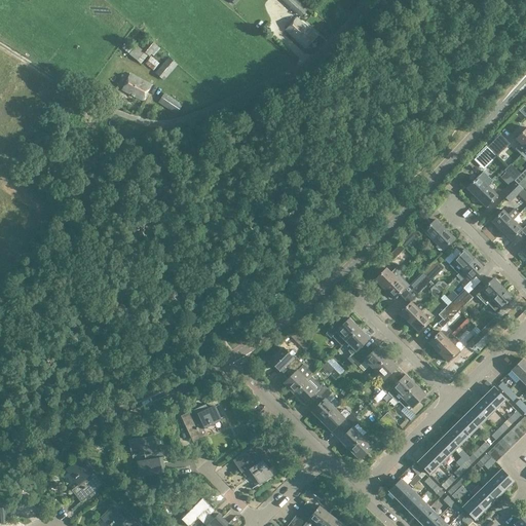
[(282,0),(292,9),(295,5),(303,13),(307,9),(297,0),(282,0)]
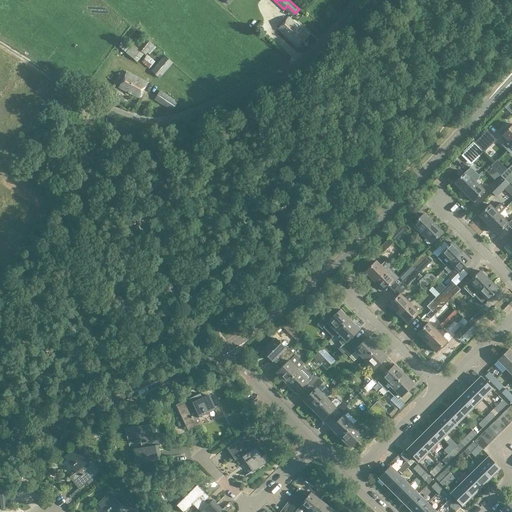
[(297,46),(307,36),(289,19),(279,30),(297,46)]
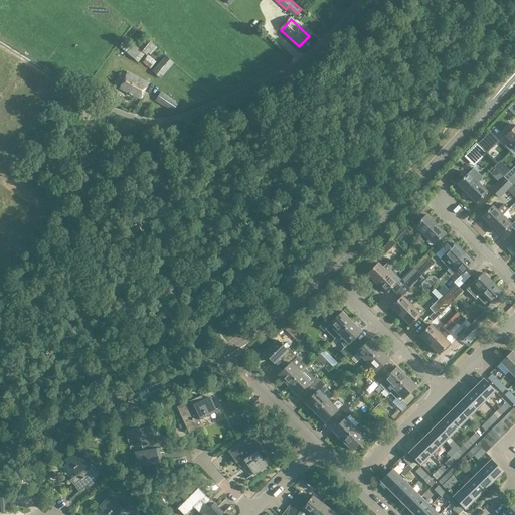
[(123,42),(119,49),(127,54),(131,47),(123,42)]
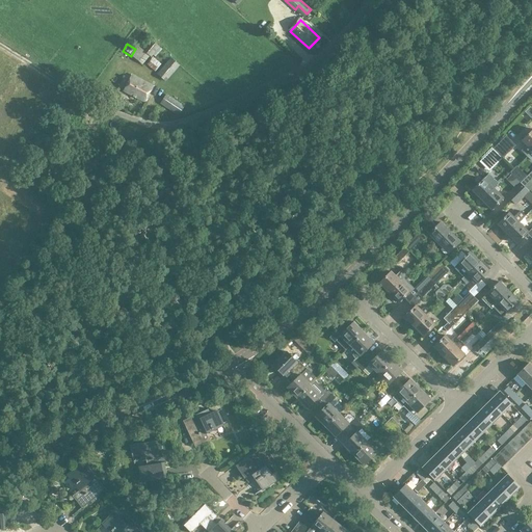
[(147,54),(137,48),(131,57),(144,67),(151,56),(157,61),(163,52),(153,45),(147,54)]
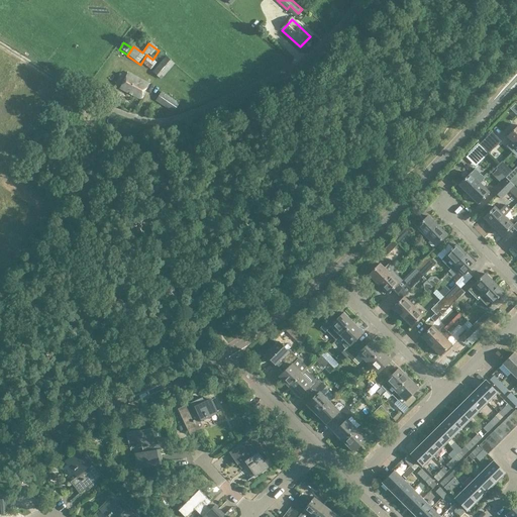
[(149,58),(142,65),(150,73),(158,66),(149,58)]
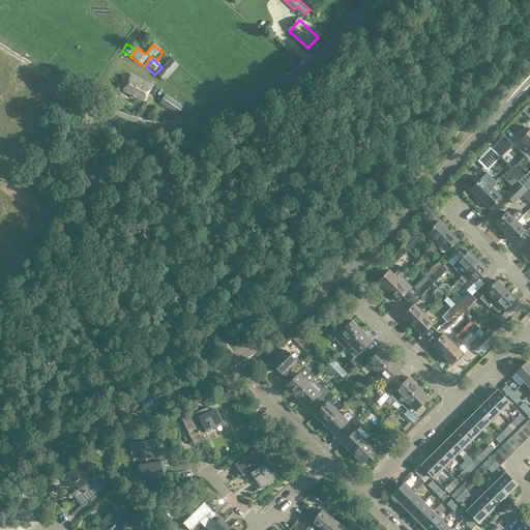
[(165,84),(181,70),(173,61),(156,75),(165,84)]
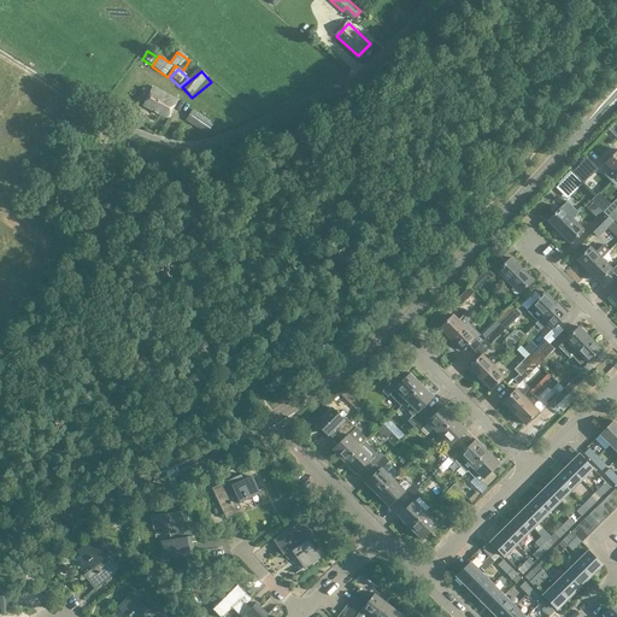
[(228,110),(234,101),(213,87),(207,94),(212,97),(206,105),(213,110),(218,103),(228,110)]
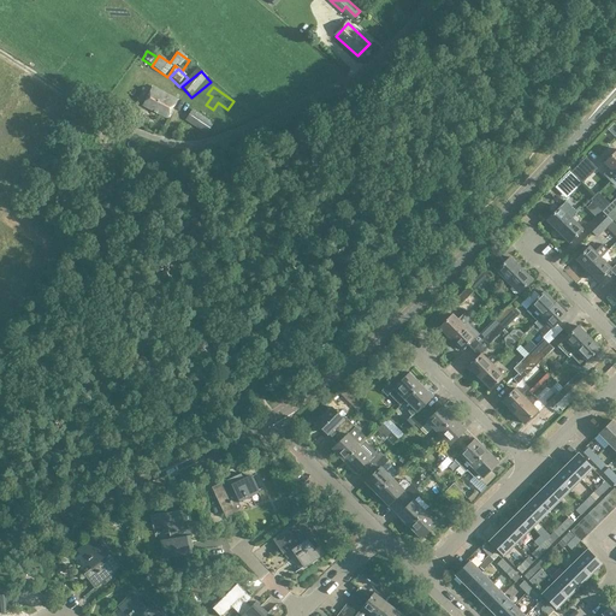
[(169,119),(177,100),(153,88),(143,106),(169,119)]
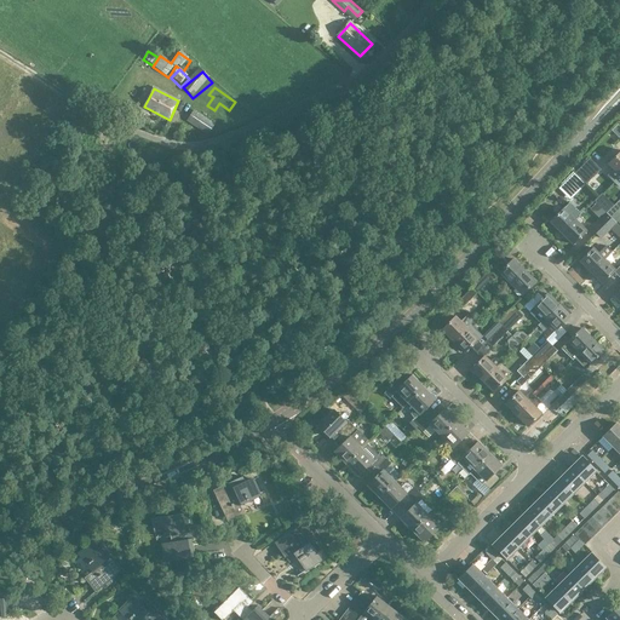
[(214,126),(191,115),(188,125),(211,135),(214,126)]
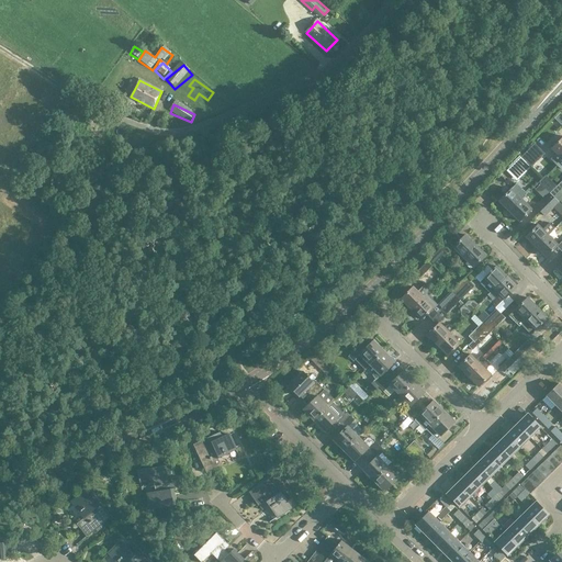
[(561,138),(551,149),(557,154),(551,159),(557,165),(561,159),(561,138)]
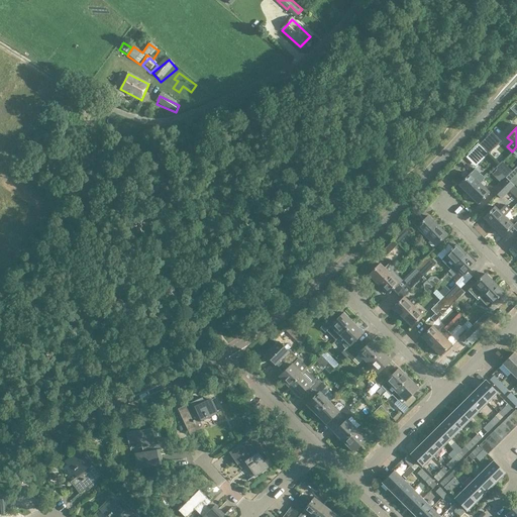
[(484,150),(488,154),(501,141),(497,137),(484,150)]
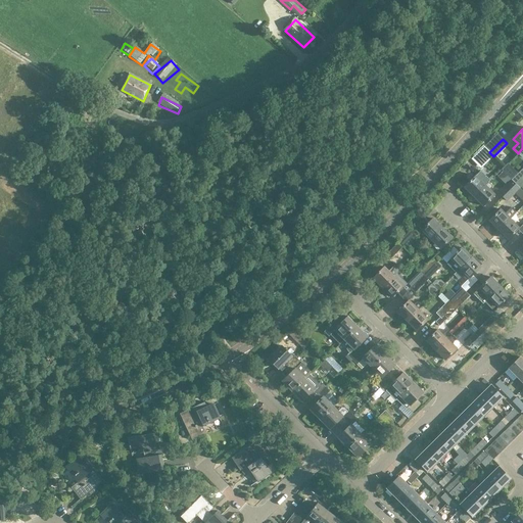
[(471,159),(477,164),(482,159),(486,163),(493,156),(489,152),(484,146),(484,147),(471,159)]
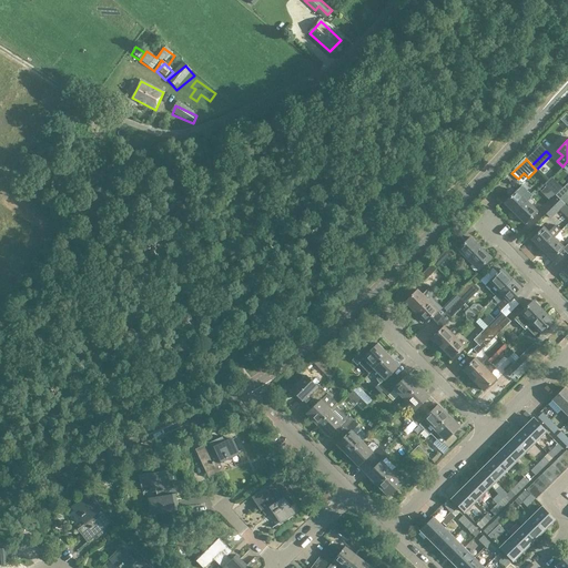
[(515,214),(530,199),(537,192),(527,182),(505,204),(515,214)]
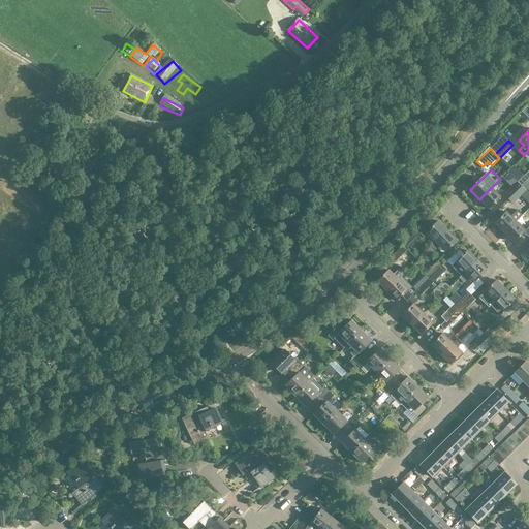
[(528,170),(517,183),(522,187),(528,179),(528,170)]
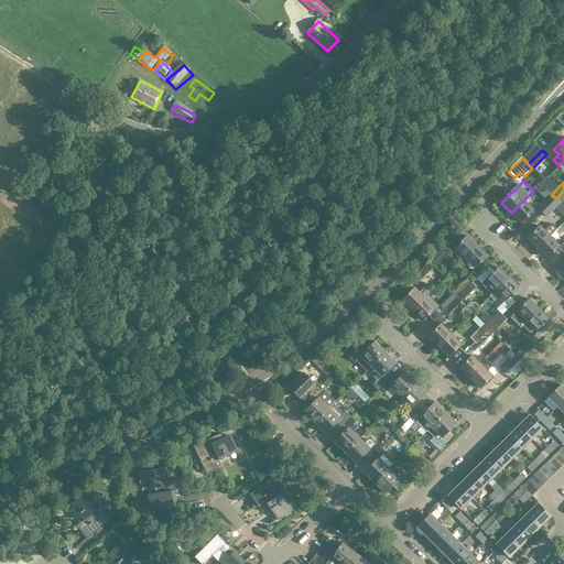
[(556,199),(551,195),(538,208),(542,213),(556,199)]
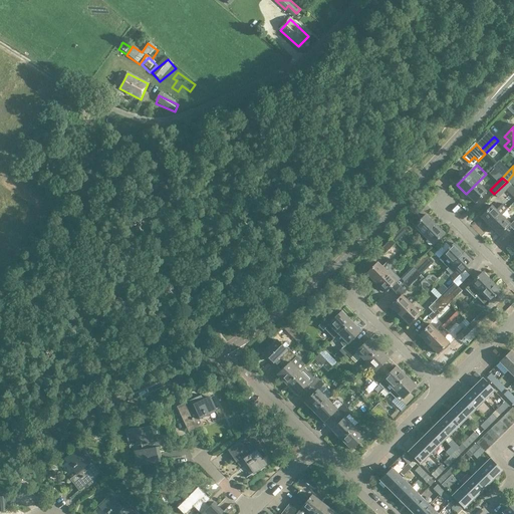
[(484,183),(480,180),(466,194),(475,203),(486,192),(482,188),(484,186),(484,183)]
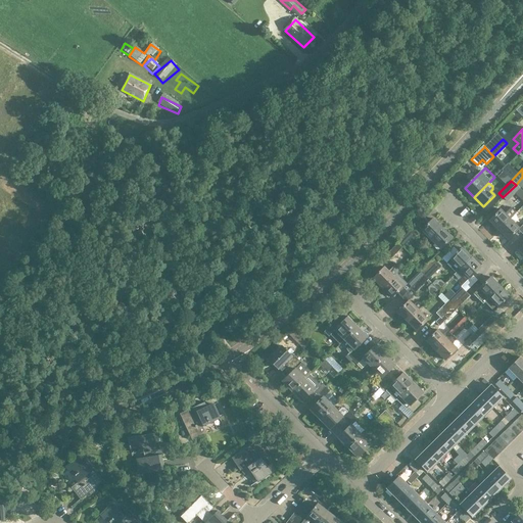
[(516,185),(503,197),(507,201),(520,189),(516,185)]
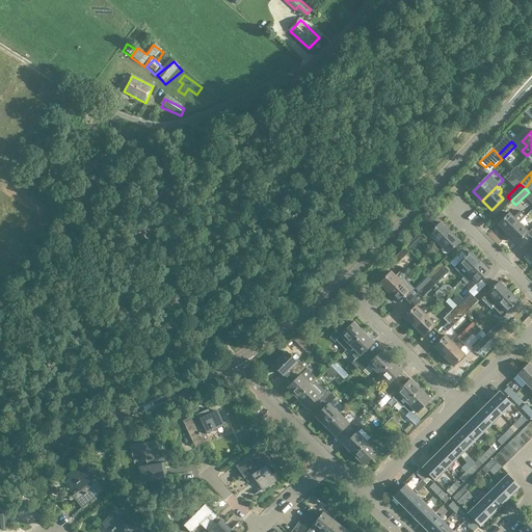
[(520,211),(513,217),(509,214),(498,224),(499,225),(499,227),(499,228),(501,231),(503,231),(504,231),(508,235),(519,223),(519,222),(526,216),(520,211)]
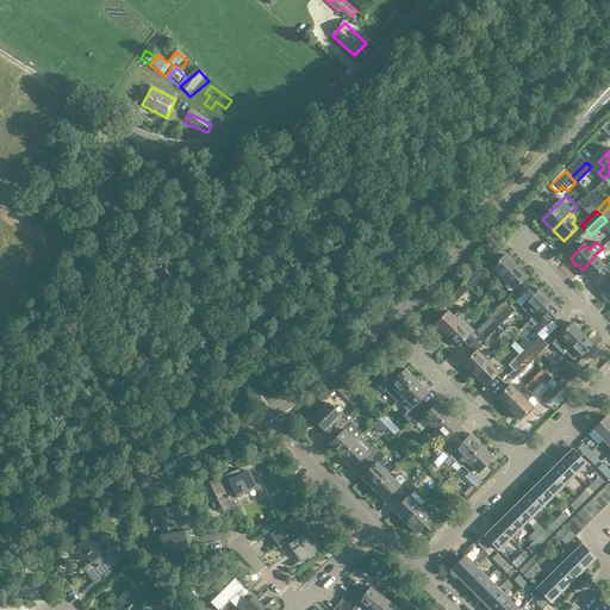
[(503,280),(516,267),(505,255),(492,268),(503,280)]
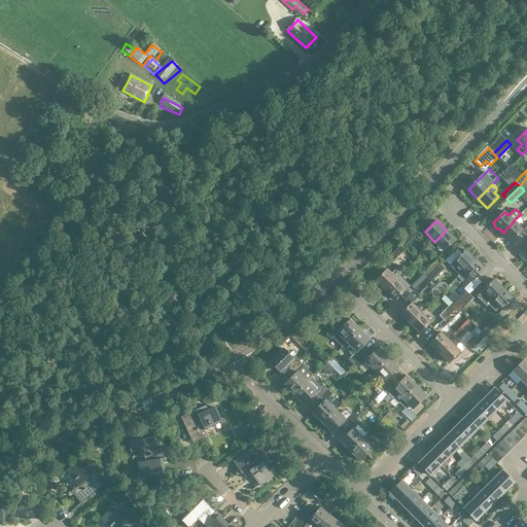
[(514,221),(503,233),(513,242),(524,231),(514,221)]
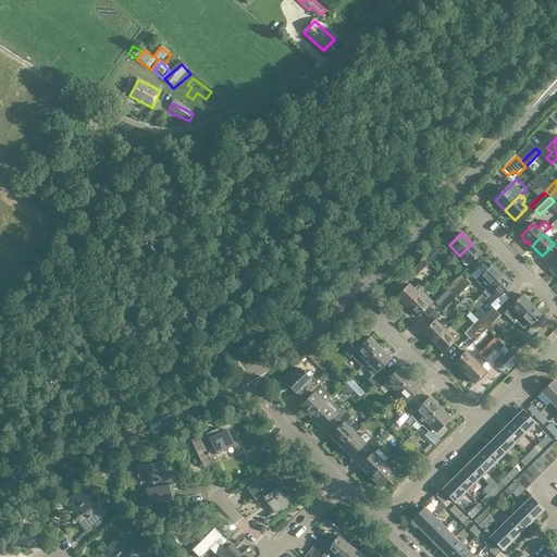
[(481,254),(471,244),(459,256),(469,265),(481,254)]
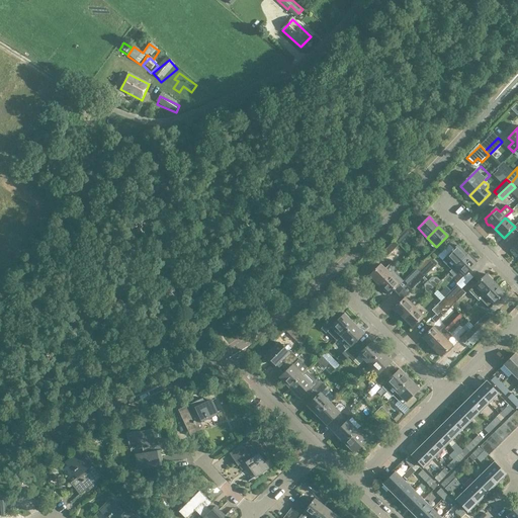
[(395,240),(400,245),(412,233),(407,228),(395,240)]
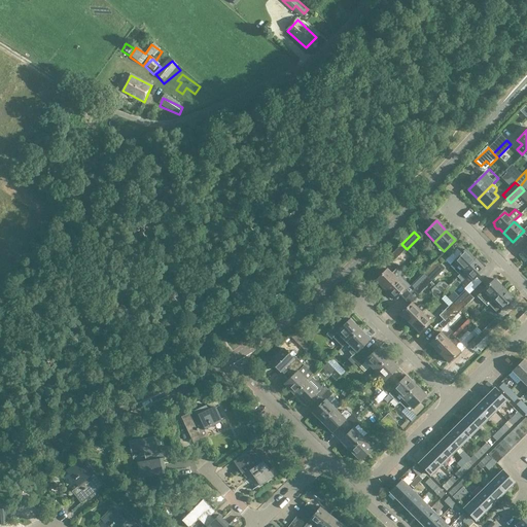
[(407,249),(401,244),(388,258),(392,262),(407,249)]
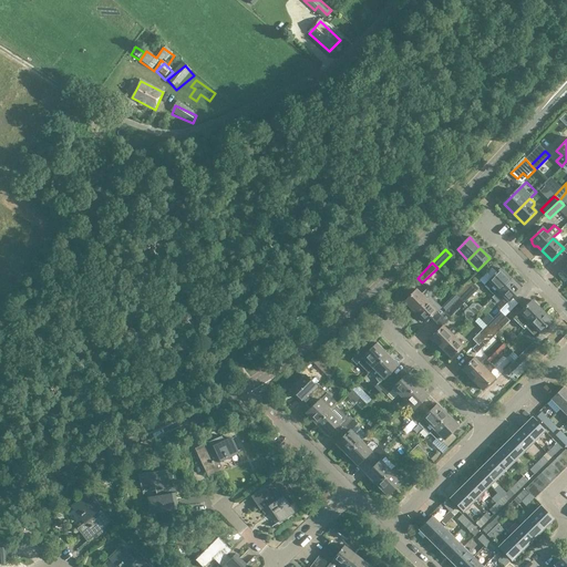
[(494,296),(511,279),(501,269),(488,281),(494,287),(491,289),(491,292),(494,296)]
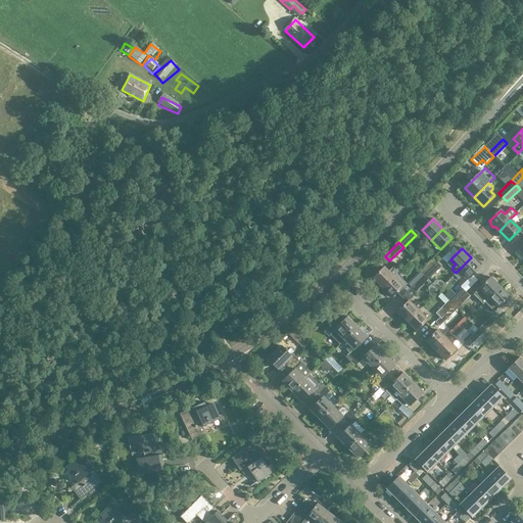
[(459,280),(465,274),(470,279),(481,268),(480,267),(482,265),(477,259),(475,262),(471,257),(456,273),(454,275),(459,280)]
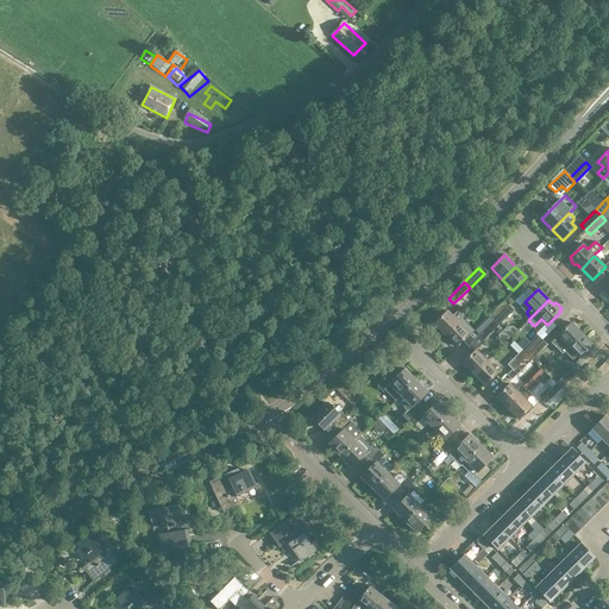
[(494,321),(509,306),(504,301),(489,315),(494,321)]
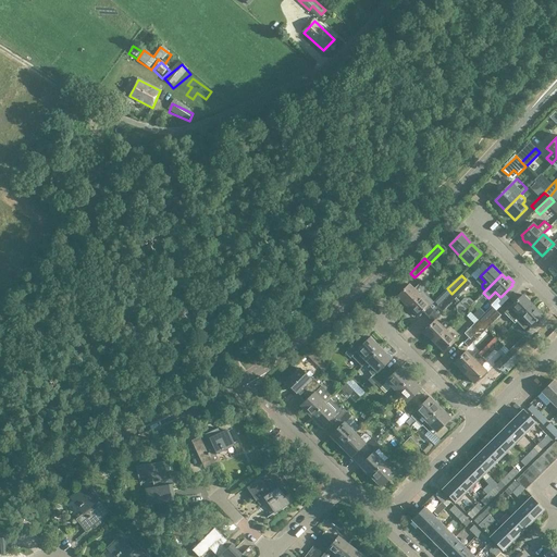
[(470,284),(466,280),(452,294),(456,298),(470,284)]
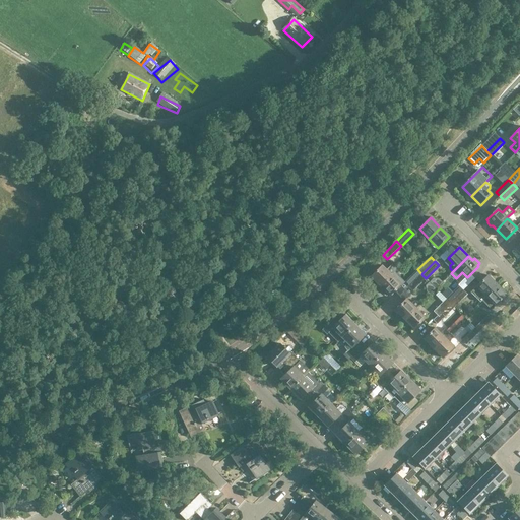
[(392,264),(387,270),(382,265),(371,276),(381,286),(397,269),(392,264)]
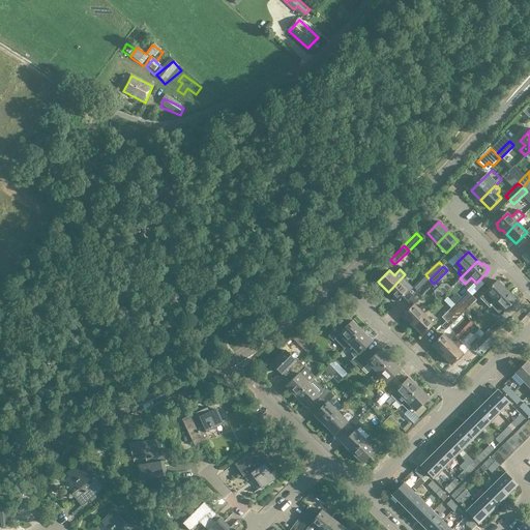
[(409,278),(405,274),(388,292),(398,301),(409,290),(404,285),(409,278)]
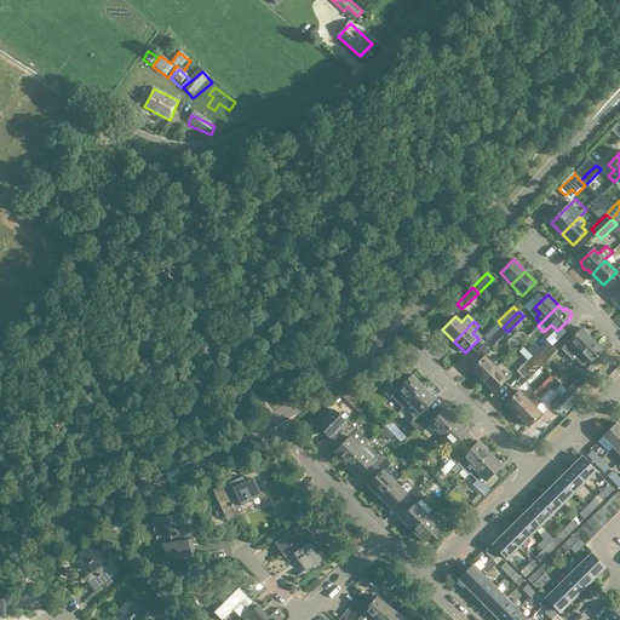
[(503,327),(498,321),(482,337),(488,342),(503,327)]
